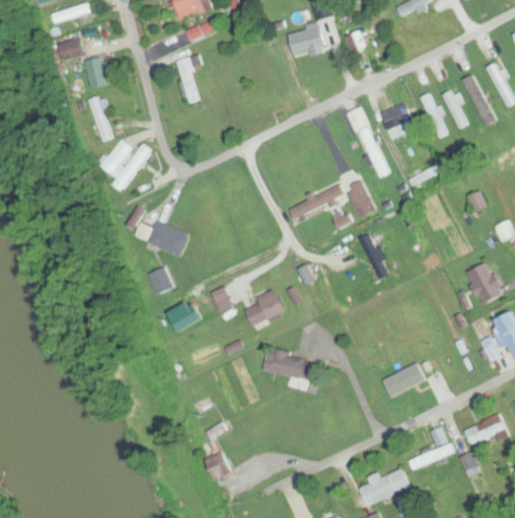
[(214,6),(211,0),(170,0),(178,20),(214,6)]
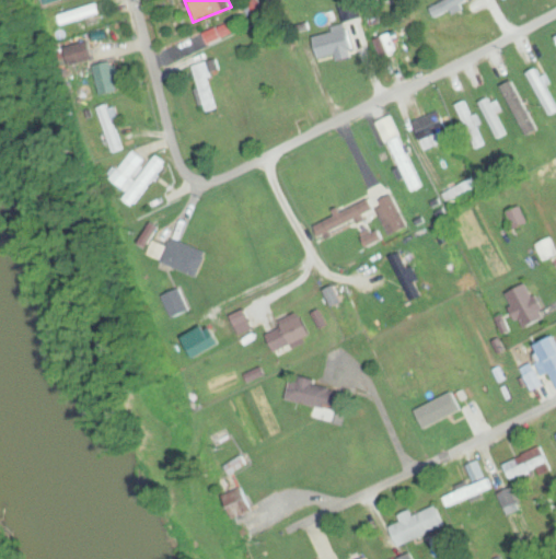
[(430,0),(431,13),(464,13),(464,0),(430,0)]
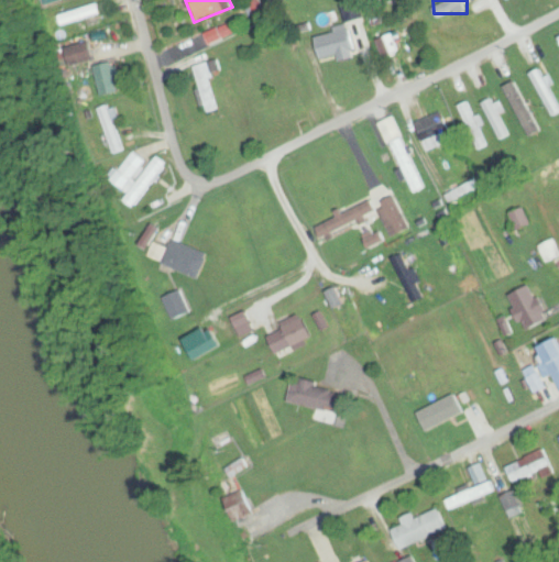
[(99,12),(96,2),(56,17),(59,26),(99,12)]
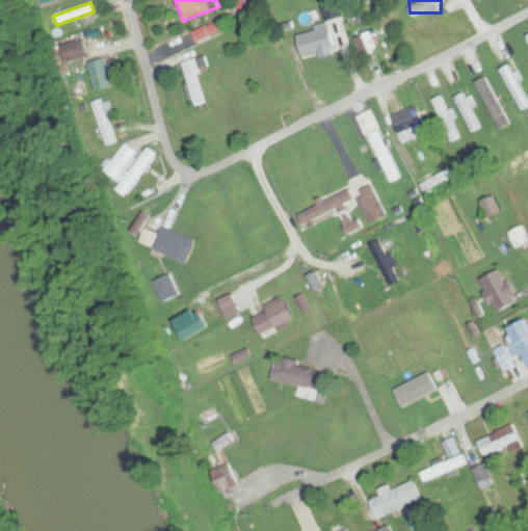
[(220,29),(218,22),(191,30),(194,41),(211,35),(210,32),(220,29)]
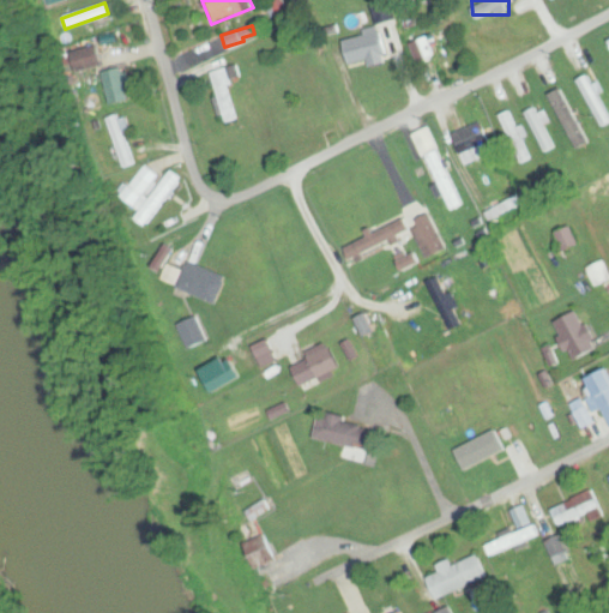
[(341,40),(348,68),(386,58),(378,29),(341,40)]
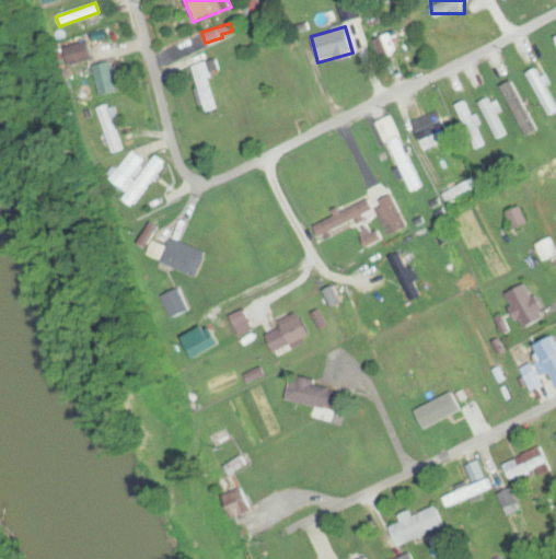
[(92,61),(88,43),(66,47),(69,66),(92,61)]
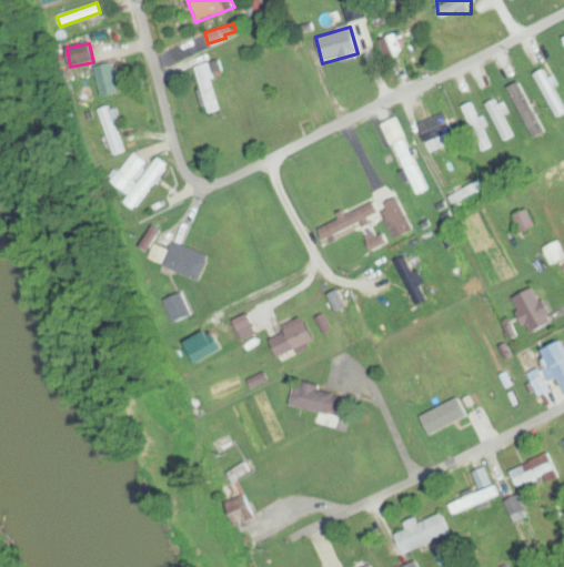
[(93,68),(101,98),(121,92),(113,62),(93,68)]
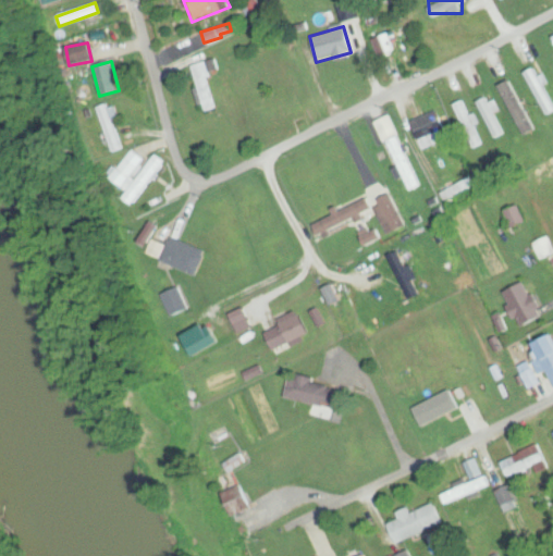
[(204,78),(208,76),(203,61),(188,65),(203,111),(213,108),(204,78)]
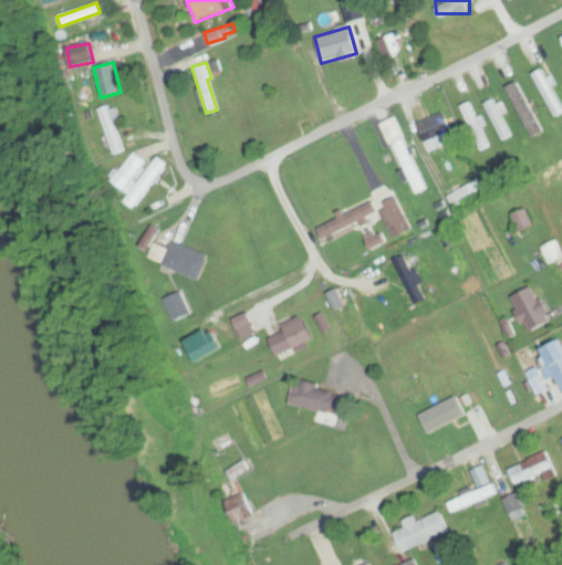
[(561,113),(542,67),(531,72),(549,117),(561,113)]
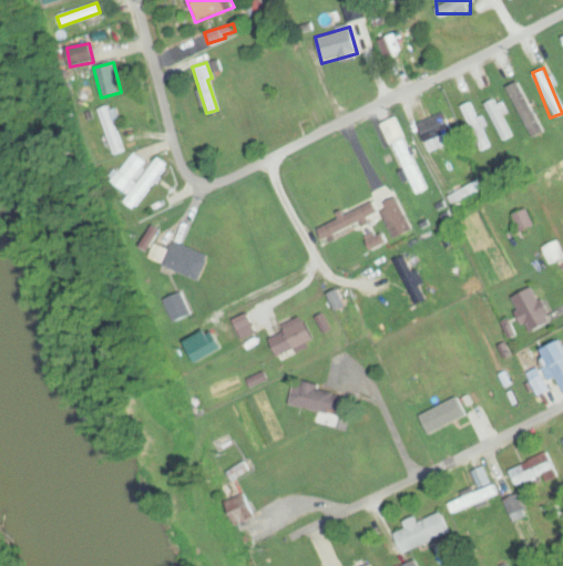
[(543,131),(517,81),(503,88),(530,137),(543,131)]
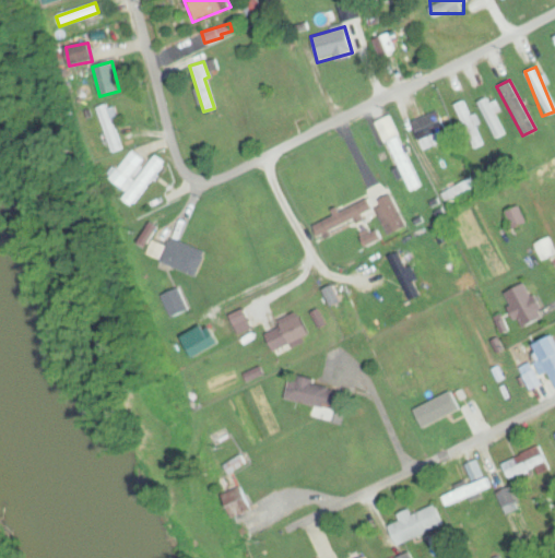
[(298,104),(295,97),(272,107),(275,114),(298,104)]
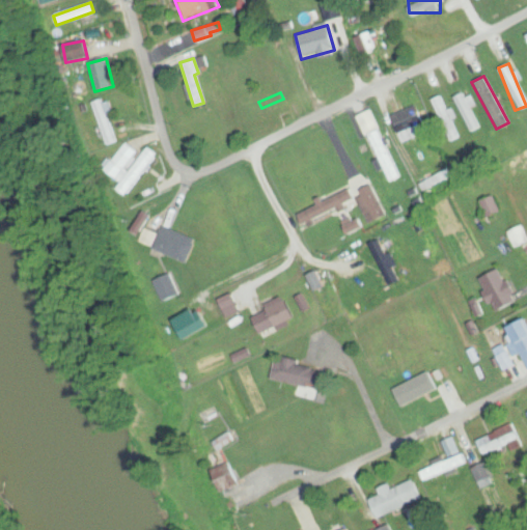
[(472,138),(480,134),(461,93),(452,98),(472,138)]
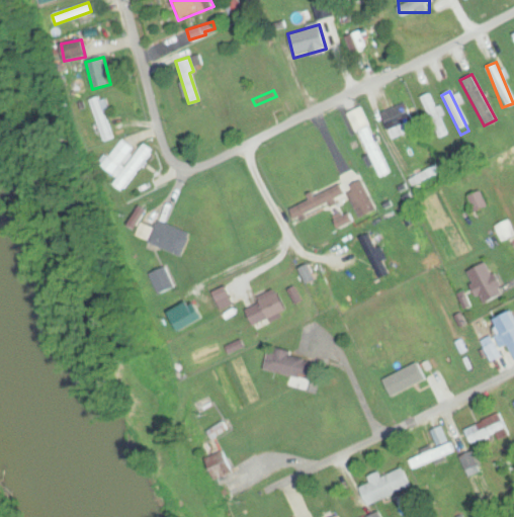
[(437,137),(446,132),(428,93),(418,97),(437,137)]
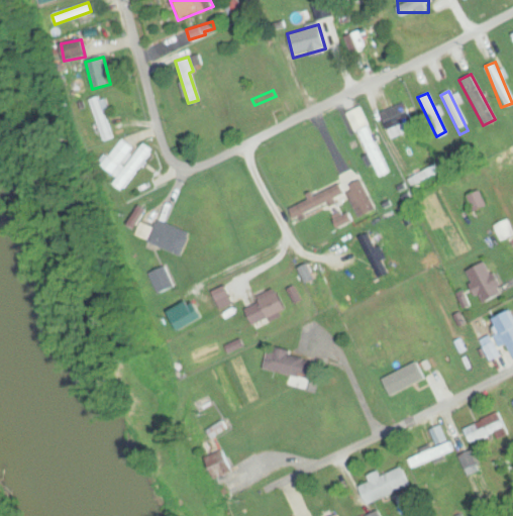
[(86,102),(105,141),(114,136),(96,97),(86,102)]
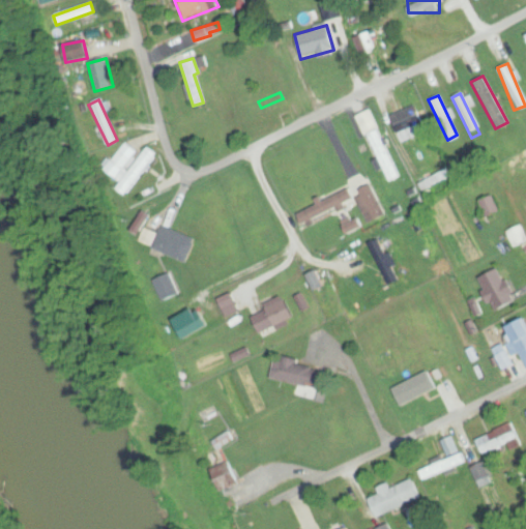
[(389,113),(398,141),(424,134),(416,105),(389,113)]
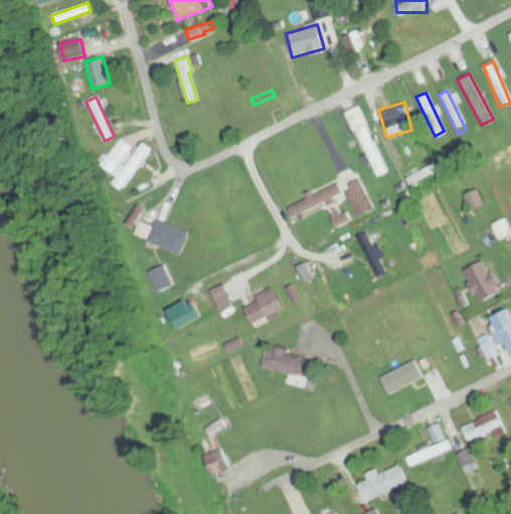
[(386,172),(355,103),(344,107),(375,177),(386,172)]
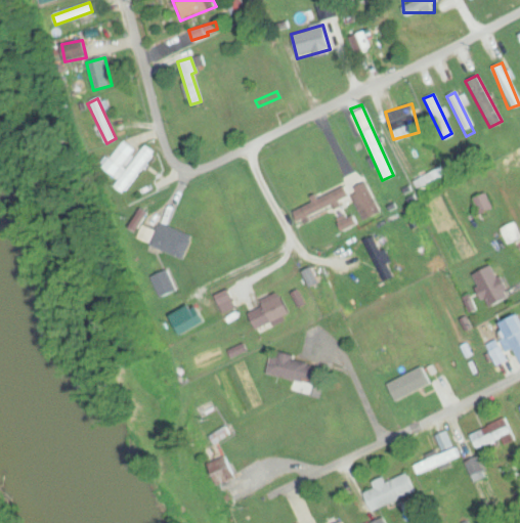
[(155,151),(142,142),(131,159),(116,148),(102,168),(118,178),(113,186),(125,194),(155,151)]
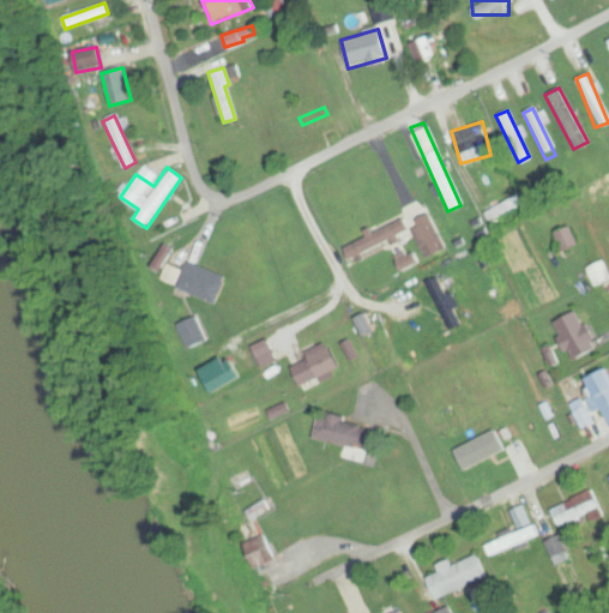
[(422,259),(439,252),(422,211),(343,245),(350,262),(412,235),(422,259)]
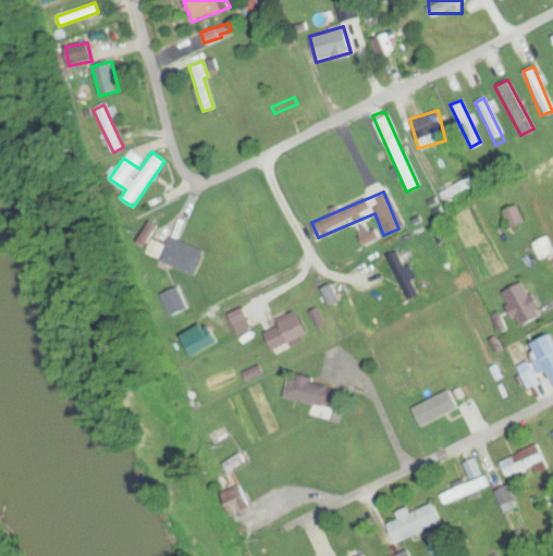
[(166,245),(151,239),(145,254),(194,274),(204,250),(169,236),(166,245)]
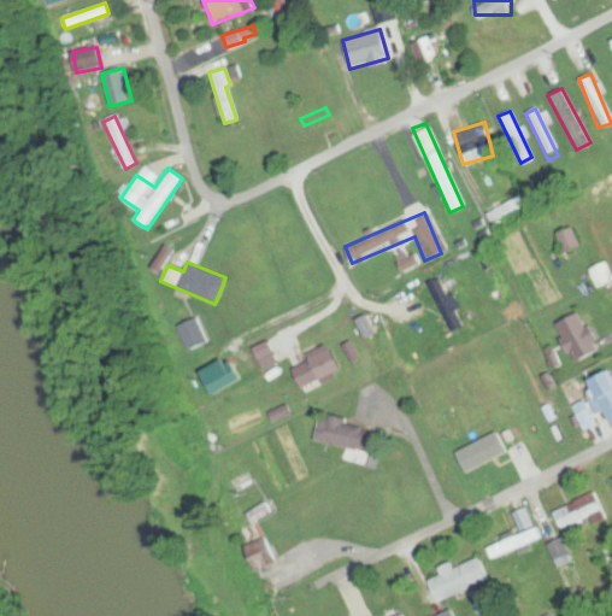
[(588,267),(592,285),(608,281),(605,263),(588,267)]
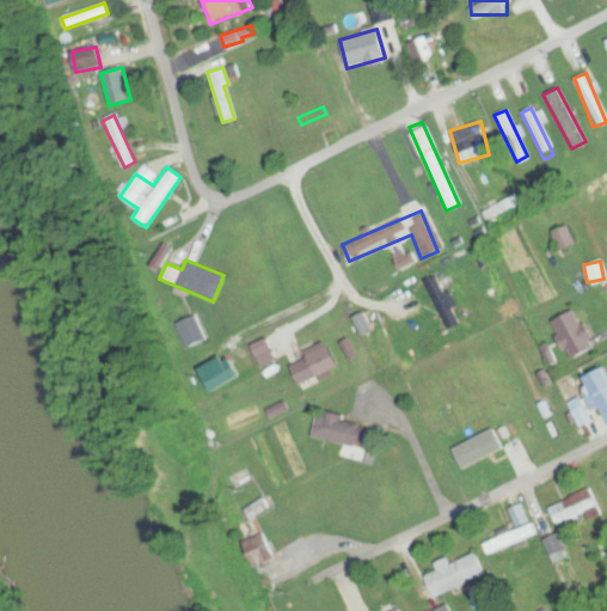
[(422,282),(446,329),(457,323),(433,276),(422,282)]
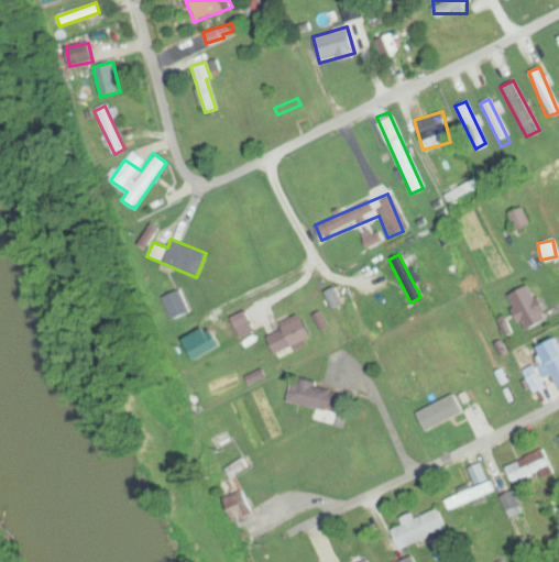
[(507,295),(525,330),(547,319),(529,284),(507,295)]
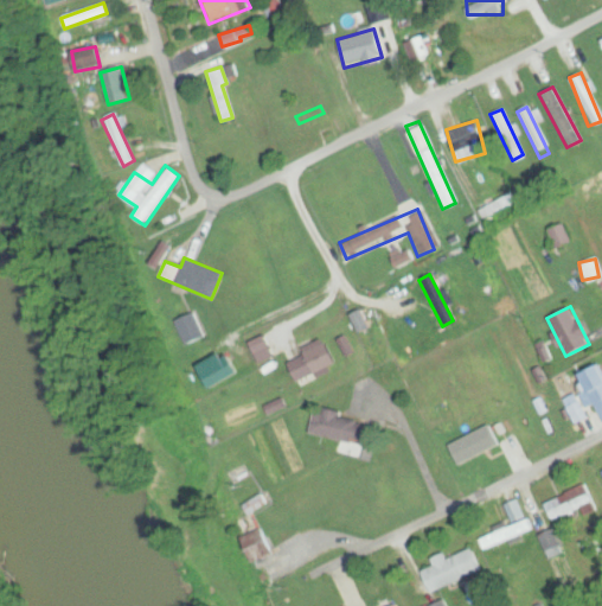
[(335,363),(322,339),(283,361),(296,384),(335,363)]
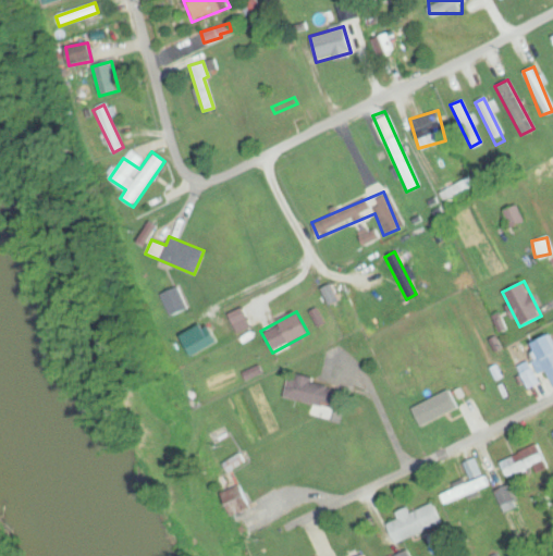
[(552,386),(552,340),(550,334),(529,344),(536,359),(530,362),(536,373),(543,370),(552,387),(552,386)]
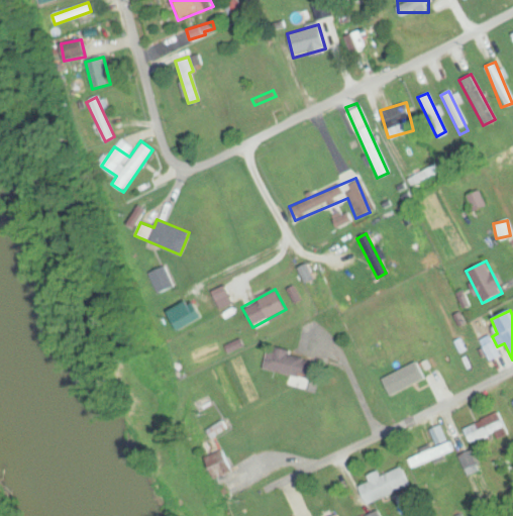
[(311,357),(272,349),(266,378),(305,386),(311,357)]
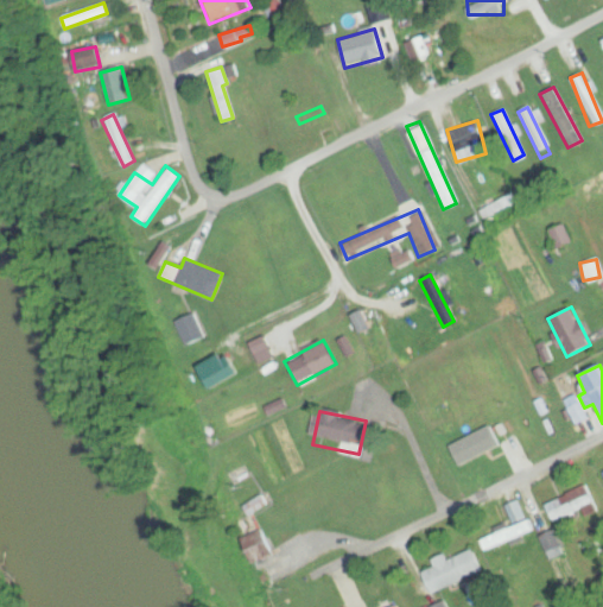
[(541,504),(550,522),(577,509),(581,517),(595,510),(583,485),(541,504)]
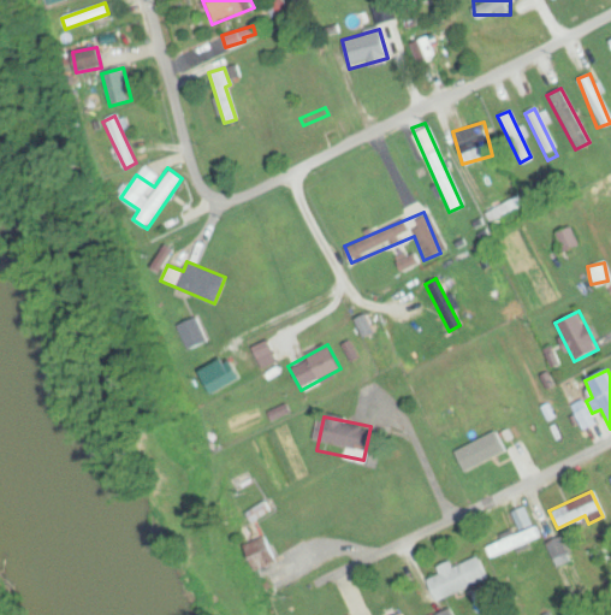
[(537,538),(523,507),(509,513),(517,533),(485,547),(488,557),(537,538)]
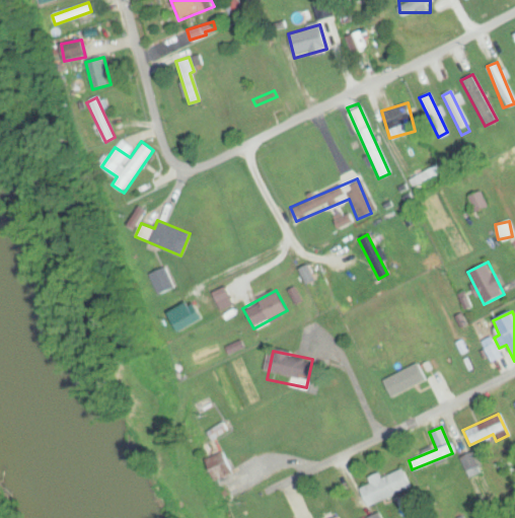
[(458,457),(466,477),(481,472),(472,451),(458,457)]
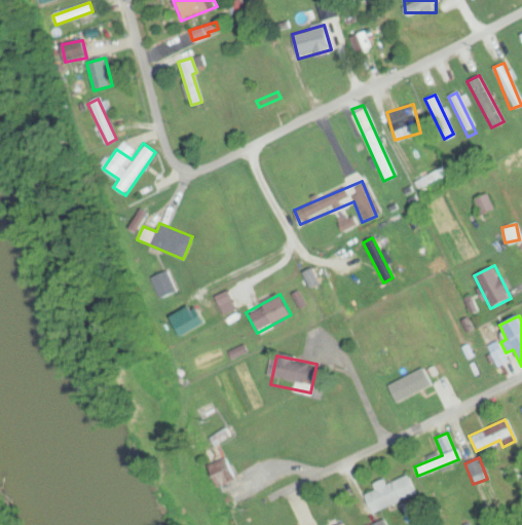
[(416,494),(408,475),(364,493),(372,513),(416,494)]
